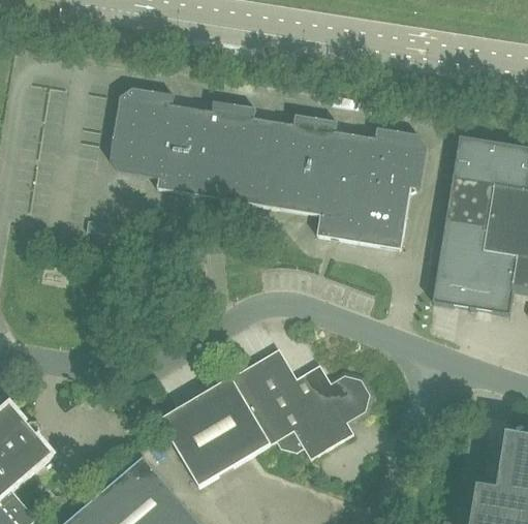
[(292,123),(254,117),(256,106),(213,100),(211,110),(173,103),(175,93),(132,87),(120,95),(110,157),(119,171),(158,177),(157,187),(320,214),(316,234),(400,247),(410,186),(421,188),(427,146),(418,133),(376,126),(374,136),(336,130),(337,120),(294,113),(292,123)]
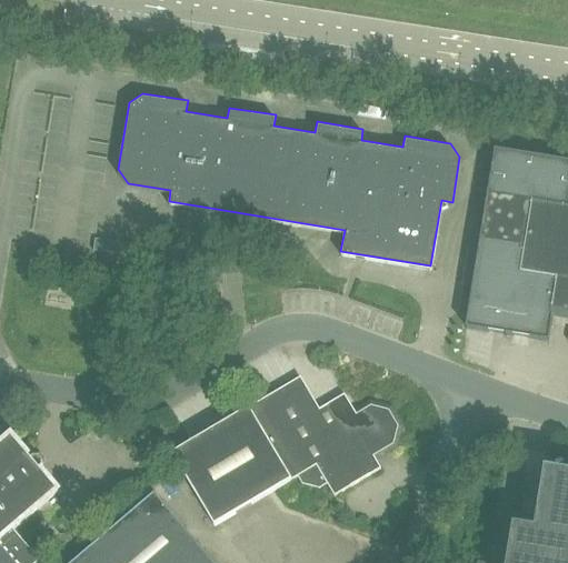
[(506,329),(505,332),(511,333),(512,330),(527,332),(527,333),(528,334),(528,333),(548,337),(551,310),(567,312),(567,157),(494,146),(465,323),(488,327),(488,328),(489,328),(489,327),(506,329)]
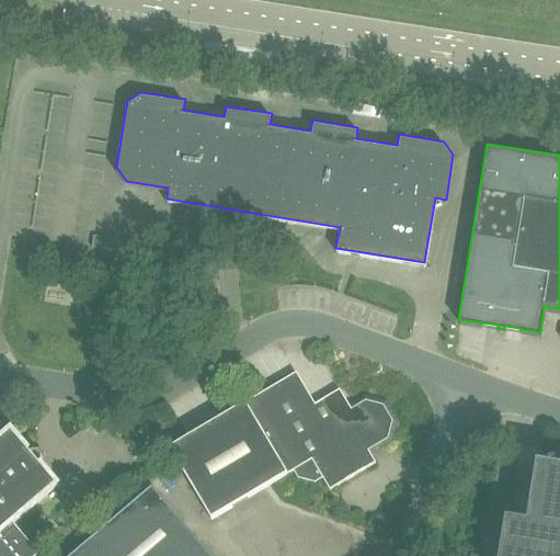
[(210,514),(293,465),(297,473),(315,477),(321,473),(329,485),(375,457),(367,445),(387,433),(392,416),(383,400),(365,396),(351,405),(339,385),(315,399),(295,367),(168,443),(210,514)]
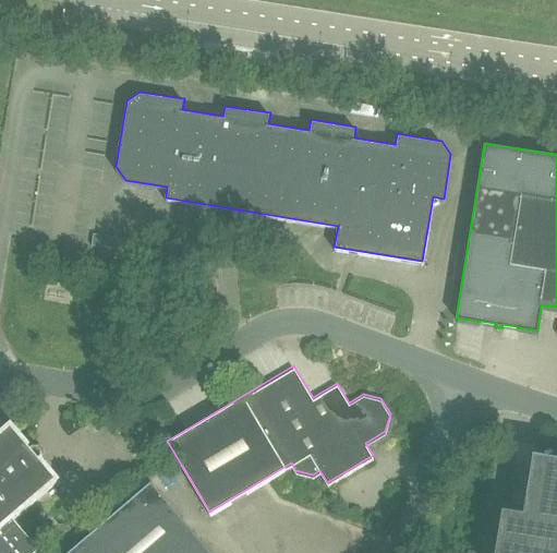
[(11,424),(0,432),(0,552),(29,552),(38,547),(12,515),(56,478),(38,456),(40,454),(41,448),(37,444),(32,443),(29,446),(11,424)]
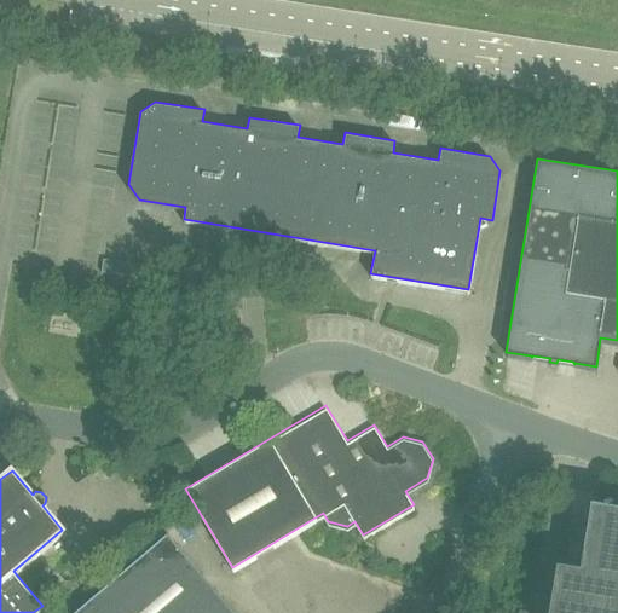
[(617,612),(617,509),(591,505),(581,572),(558,568),(549,612),(617,612)]
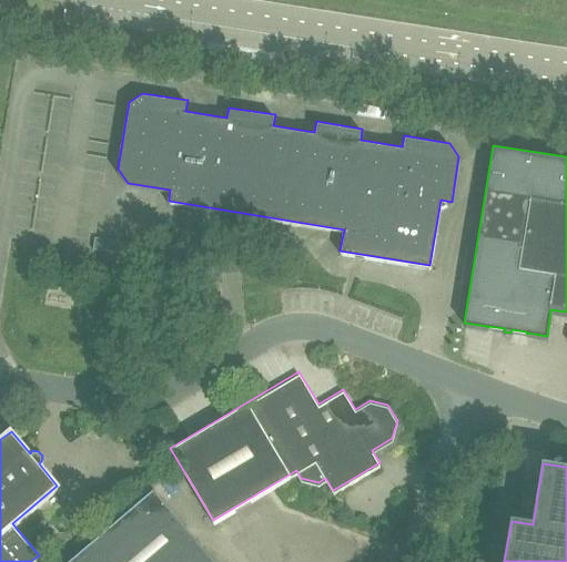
[(216,561),(153,488),(64,561),(216,561)]
